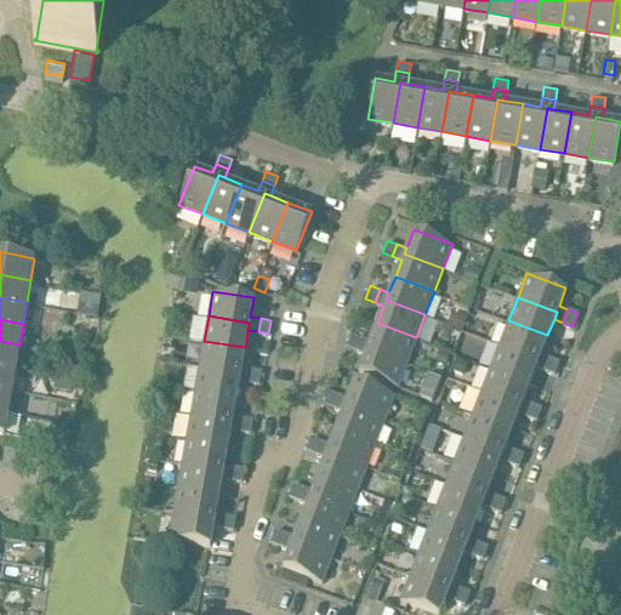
[(547,335),(508,320),(500,343),(539,358),(536,365),(546,369),(551,356),(541,352),(547,335)]
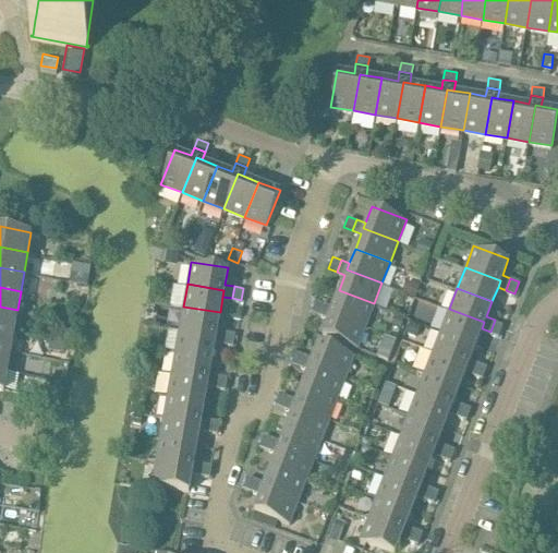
[(339,290),(334,305),(331,311),(366,324),(374,303),(339,290)]
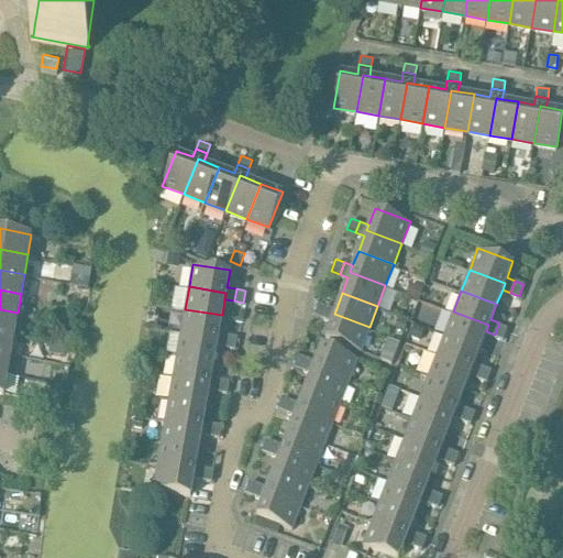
[(323,316),(328,304),(319,301),(315,313),(323,316)]
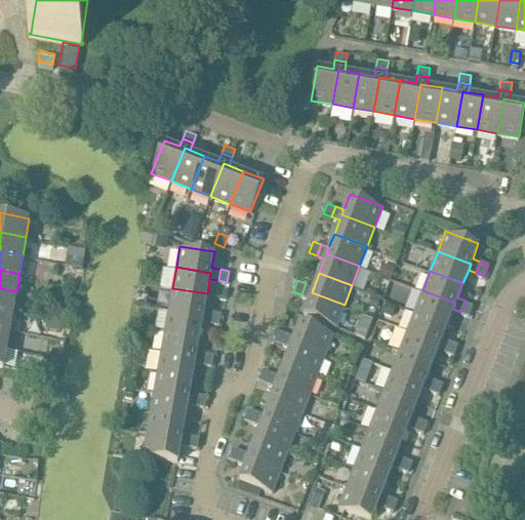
[(345,305),(312,292),(314,287),(306,283),(301,294),(310,297),(304,313),(336,325),(345,305)]
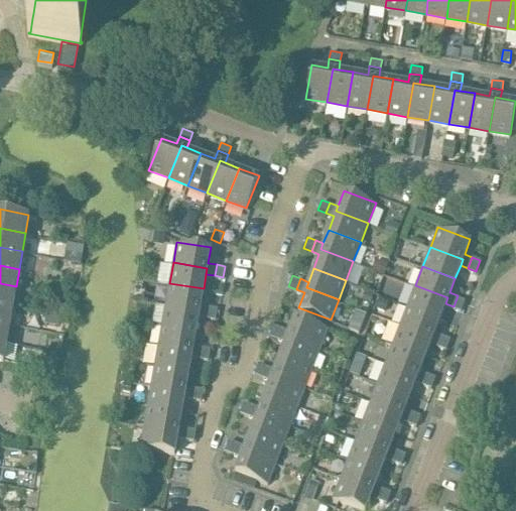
[(0,301),(13,304),(16,286),(0,283),(0,301)]
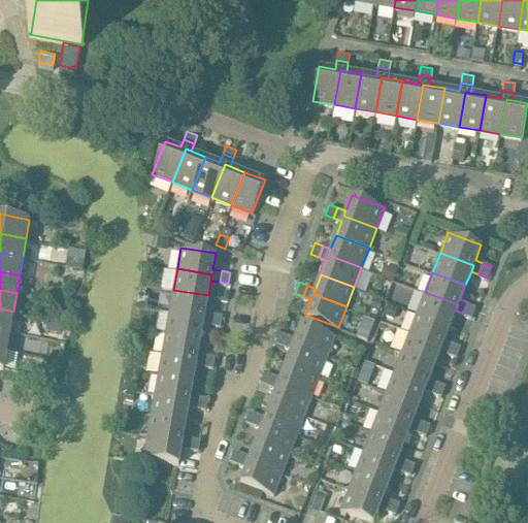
[(208,295),(173,290),(169,311),(204,316),(203,322),(212,324),(215,313),(205,311),(208,295)]
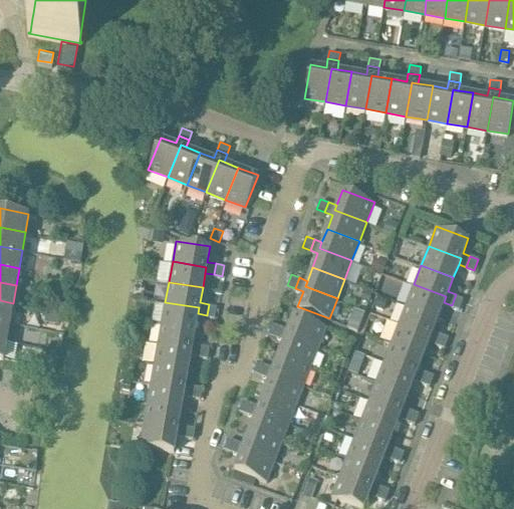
[(438,315),(444,302),(446,296),(414,284),(406,303),(438,315)]
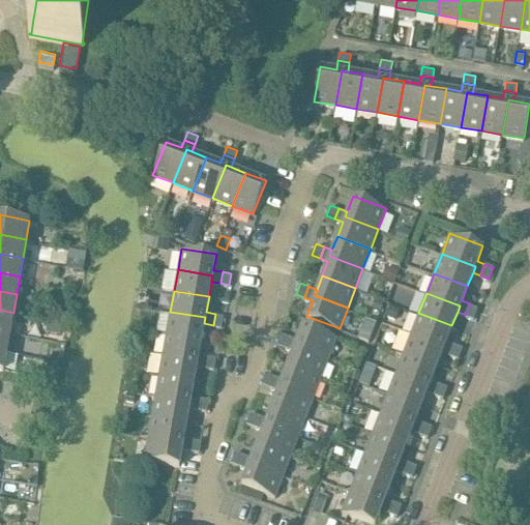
[(470,303),(466,315),(473,318),(478,307),(470,303)]
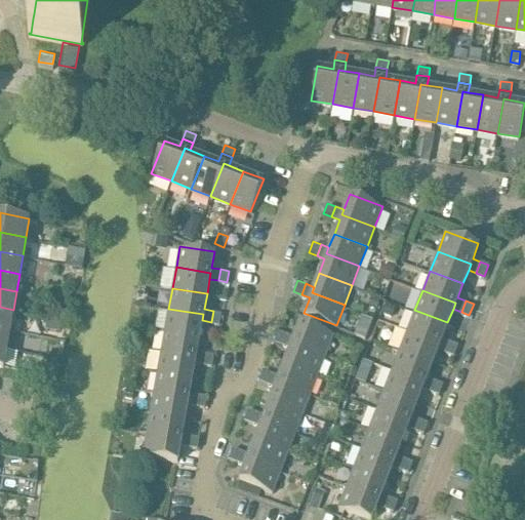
[(0,326),(10,328),(13,310),(0,307),(0,326)]
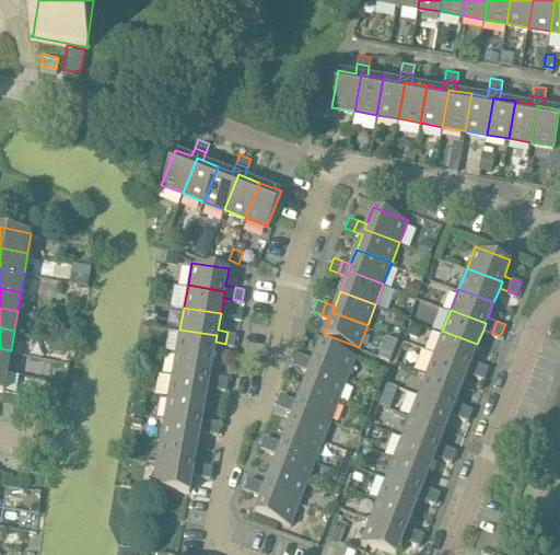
[(179,330),(176,351),(213,358),(216,342),(217,335),(179,330)]
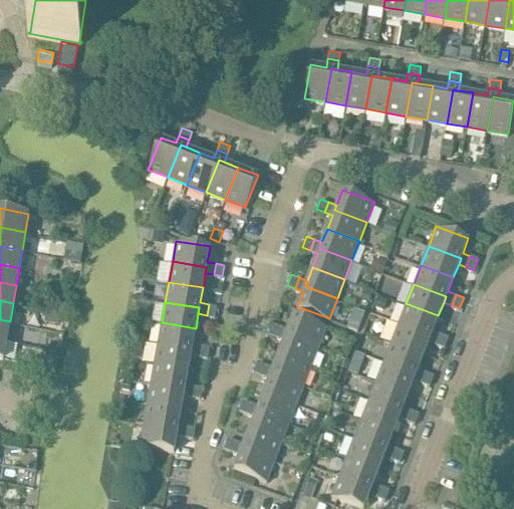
[(433,329),(438,315),(406,303),(399,322),(431,334),(429,340),(437,343),(441,332),(433,329)]
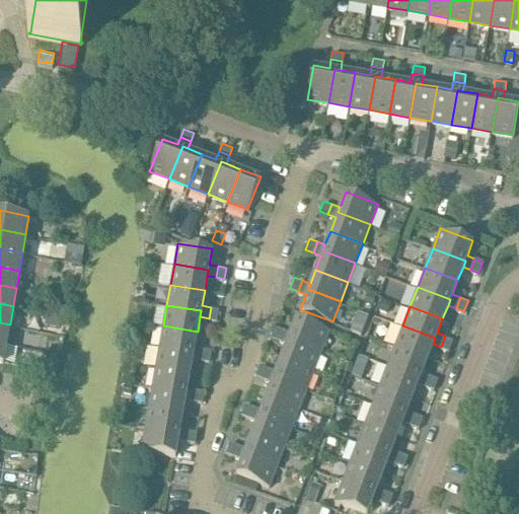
[(219,308),(211,307),(209,318),(217,319),(219,308)]
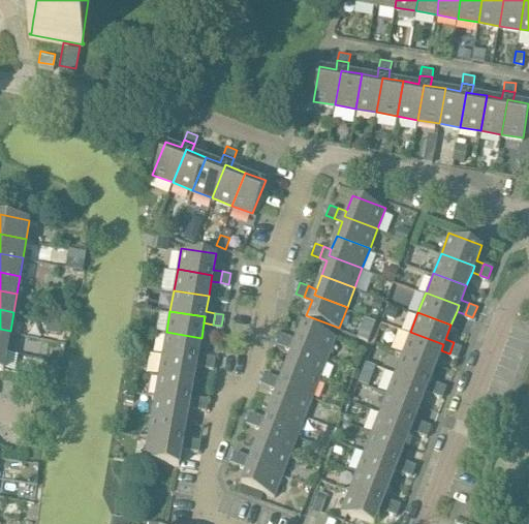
[(303,322),(297,338),(294,343),(328,356),(336,335),(303,322)]
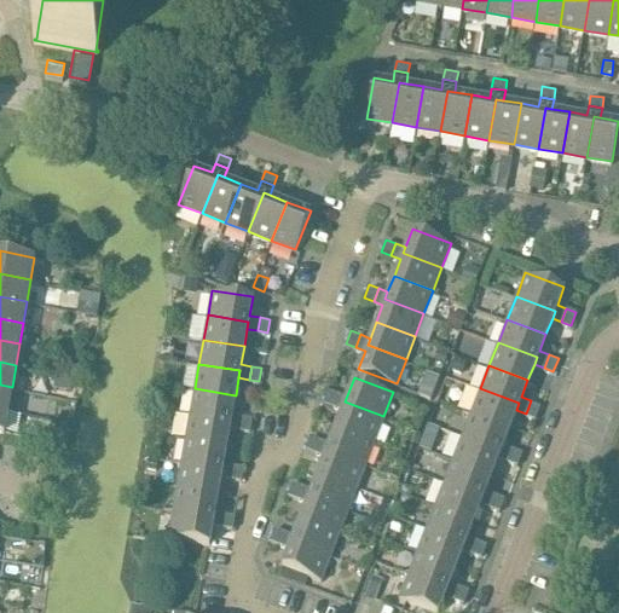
[(0,406),(9,409),(12,387),(0,385),(0,406)]
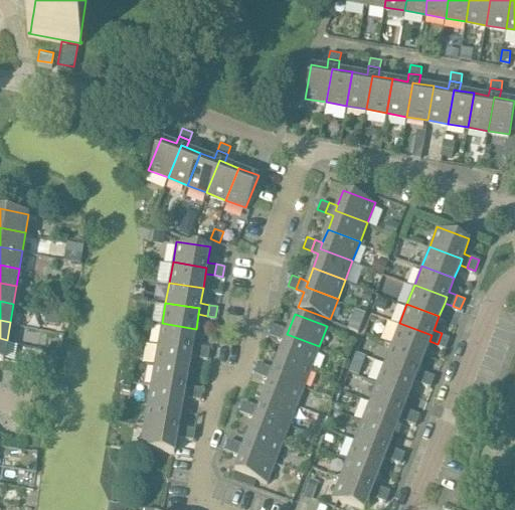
[(196,329),(162,323),(158,343),(192,349),(191,354),(200,356),(201,345),(193,343),(196,329)]
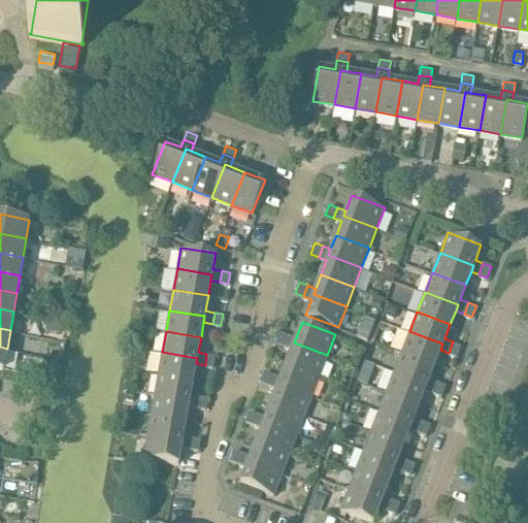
[(276,341),(285,345),(289,334),(281,331),(276,341)]
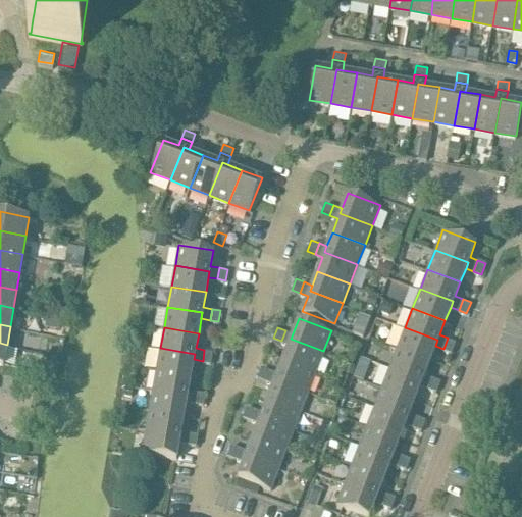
[(405,327),(398,347),(430,359),(435,346),(437,340),(405,327)]
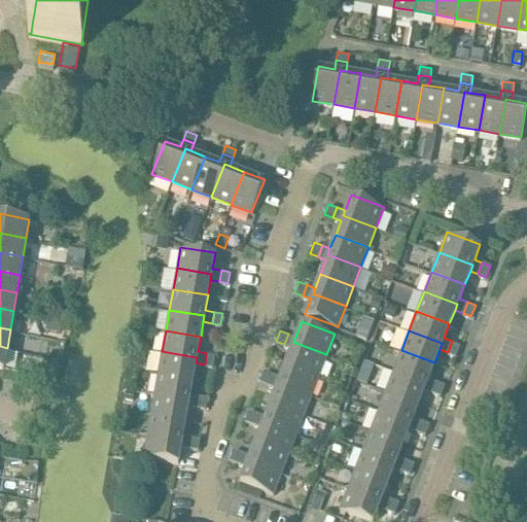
[(291,347),(286,361),(319,374),(326,354),(293,342),(295,337),(288,334),(284,344),(291,347)]
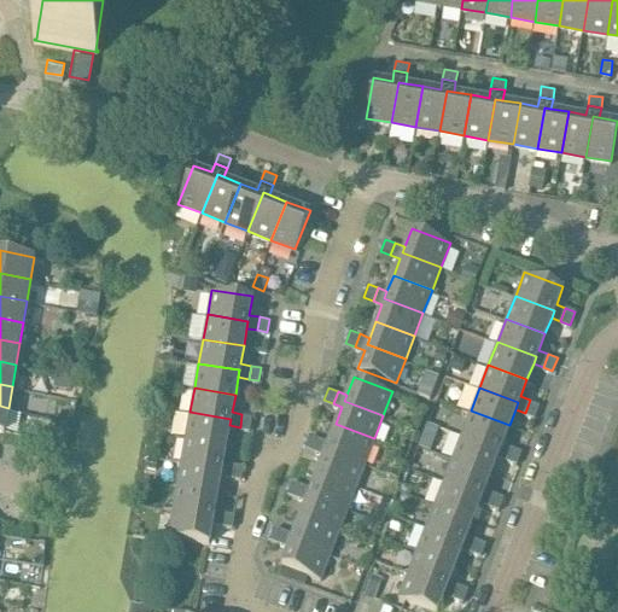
[(540,403),(530,400),(525,413),(535,417),(540,403)]
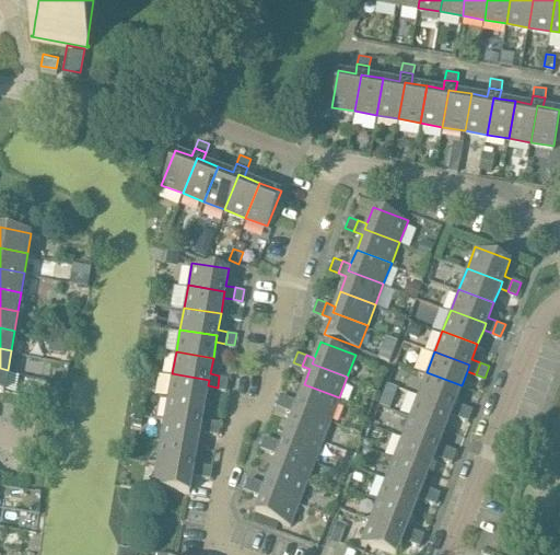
[(462,385),(427,372),(418,393),(453,406),(451,413),(459,416),(464,404),(455,401),(462,385)]
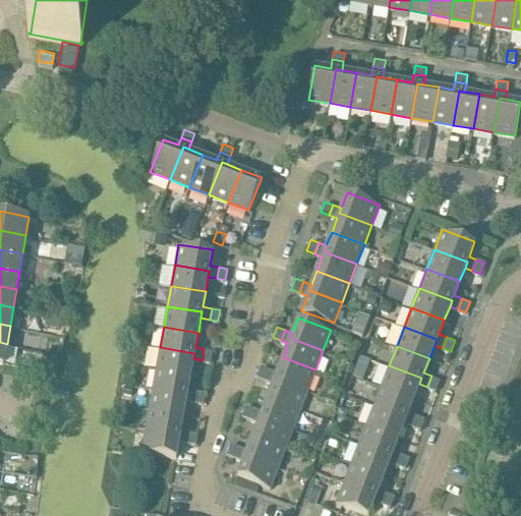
[(160,347),(157,367),(191,374),(193,358),(194,353),(160,347)]
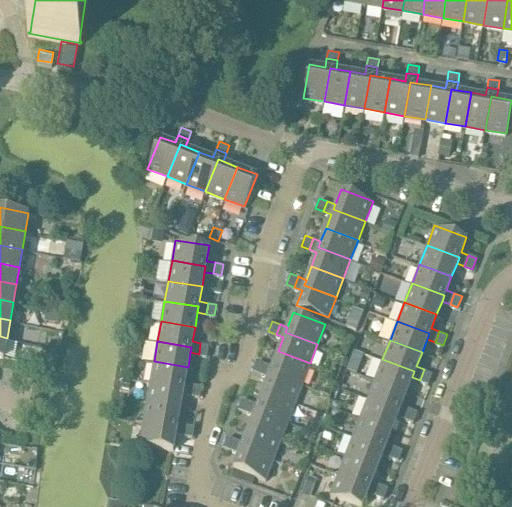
[(209,344),(200,343),(199,354),(207,355),(209,344)]
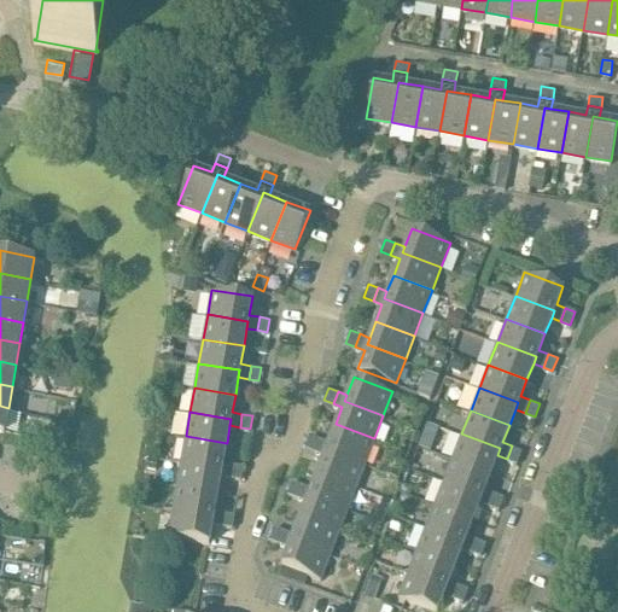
[(366,461),(374,438),(336,424),(330,441),(327,447),(366,461)]
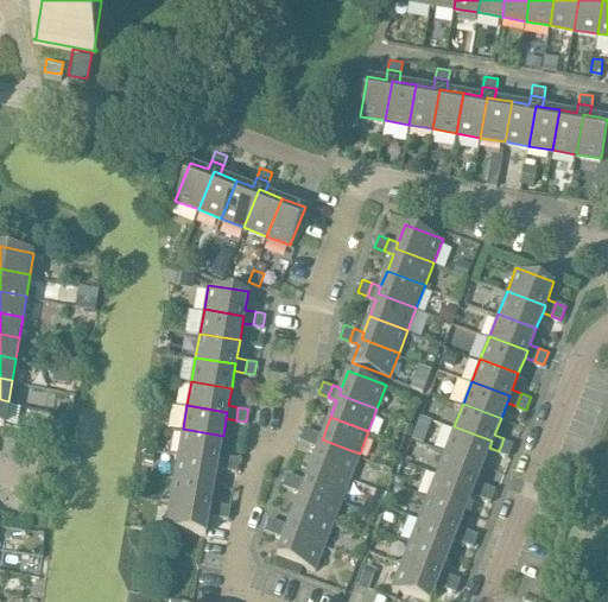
[(310,442),(315,430),(305,426),(301,438),(310,442)]
